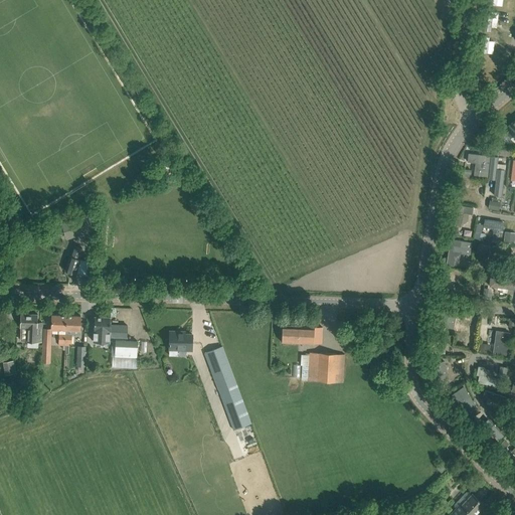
[(485,9),(483,30),(491,31),(491,27),(493,12),(493,10),(485,9)]
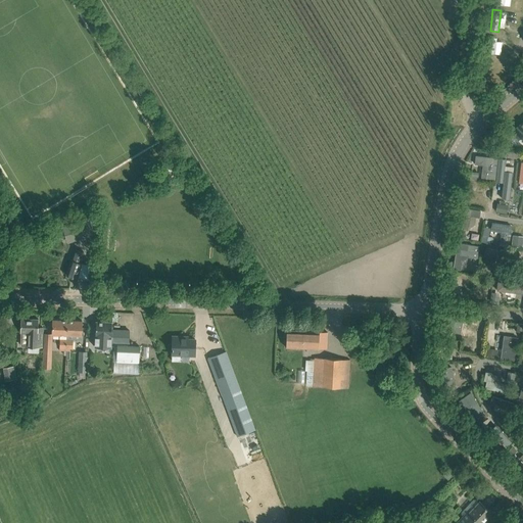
[(489,37),(486,53),(494,54),(496,42),(496,38),(489,37)]
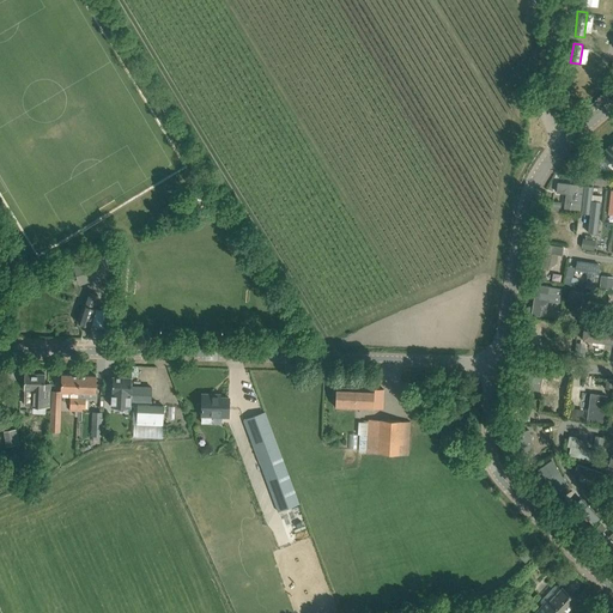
[(612,86),(612,55),(612,59),(610,62),(602,74),(612,86)]
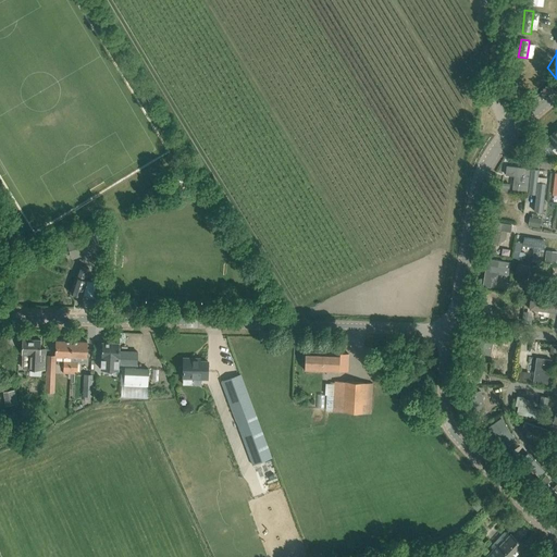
[(556,130),(545,139),(547,141),(545,144),(544,147),(544,150),(547,155),(552,156),(555,155),(556,152),(556,130)]
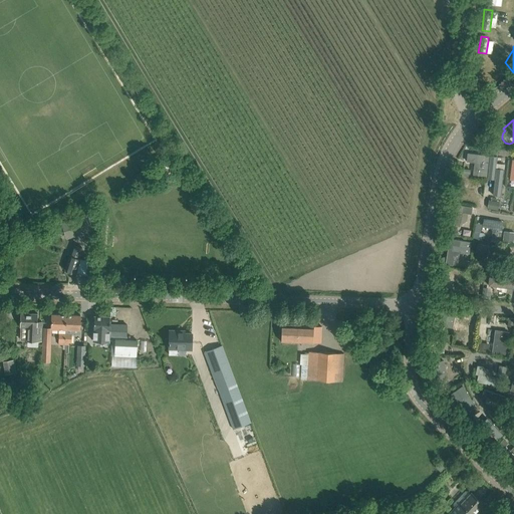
[(468,153),(467,162),(474,163),(479,163),(478,169),(474,168),(473,175),(486,176),(488,156),(468,153)]
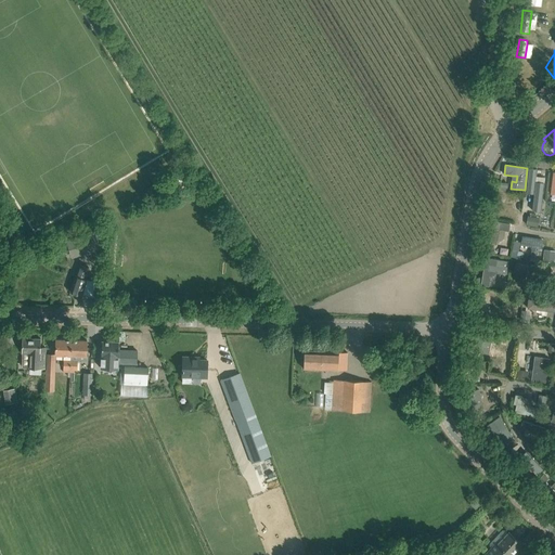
[(529,169),(526,193),(534,194),(532,210),(541,211),(544,183),(536,182),(536,177),(537,170),(529,169)]
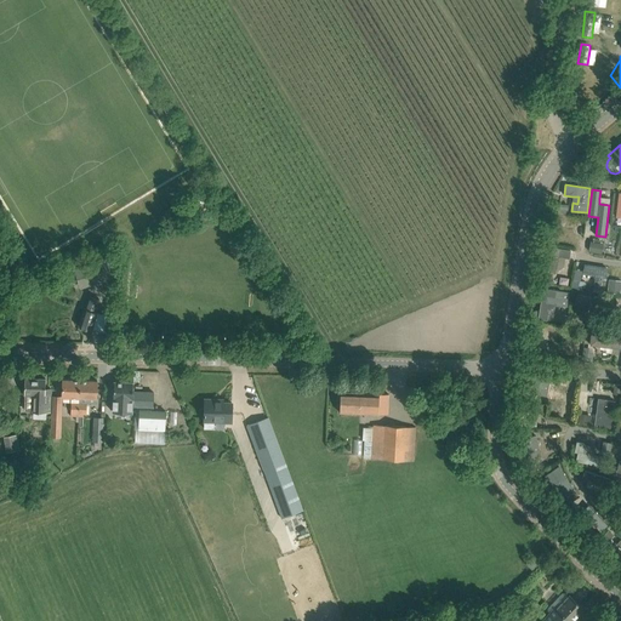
[(591,241),(588,251),(598,252),(600,244),(598,243),(599,239),(593,238),(592,241),(591,241)]
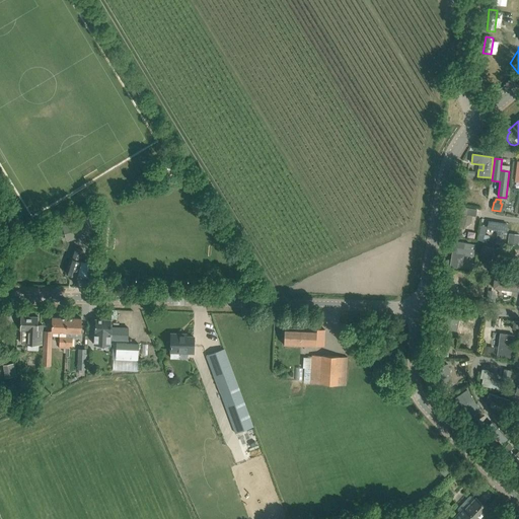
[(462,207),(458,227),(464,229),(464,224),(466,214),(472,216),(475,216),(476,210),(472,209),(462,207)]
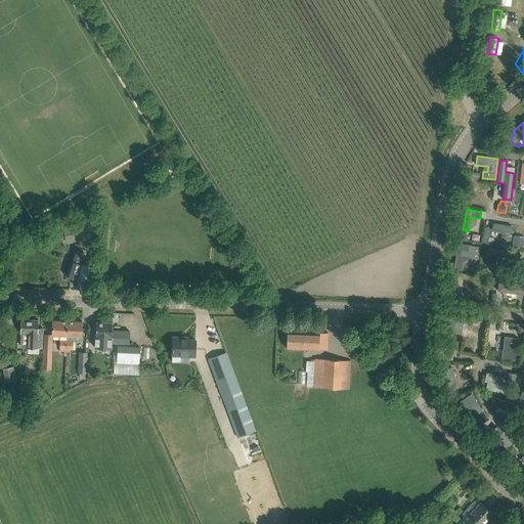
[(70,231),(73,242),(94,234),(90,219),(63,227),(68,226),(70,231)]
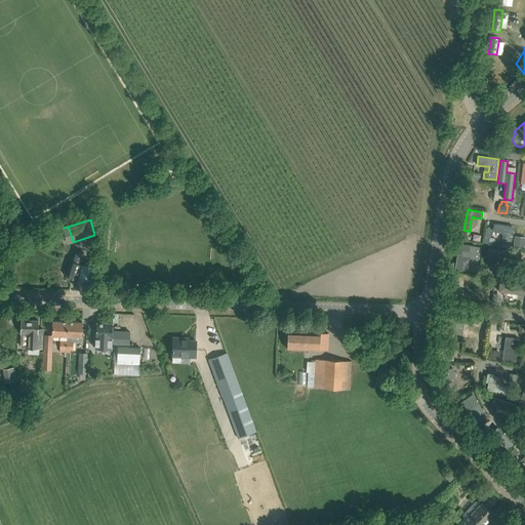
[(494,224),(493,230),(503,232),(501,245),(511,247),(513,233),(512,233),(513,227),(494,224)]
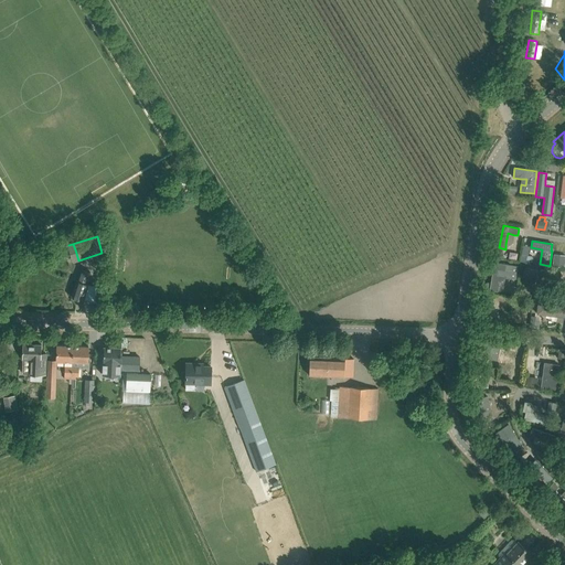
[(564,255),(554,255),(553,266),(564,267),(564,257),(564,255)]
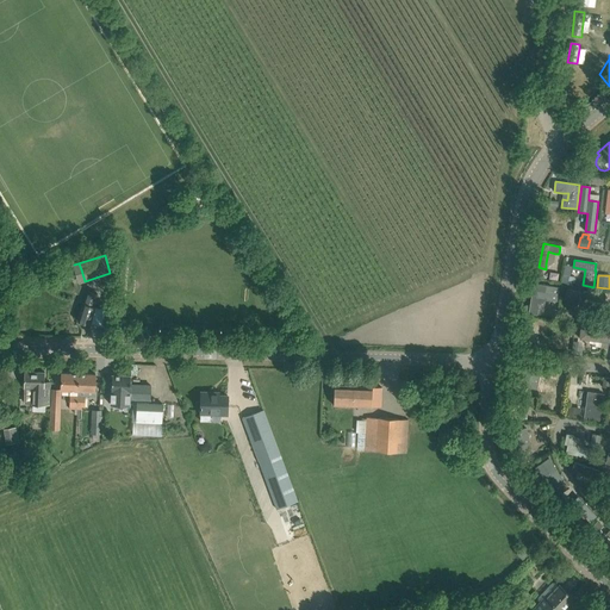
[(533,291),(528,313),(537,316),(537,312),(539,304),(541,304),(545,302),(545,299),(556,302),(560,287),(534,284),(533,291)]
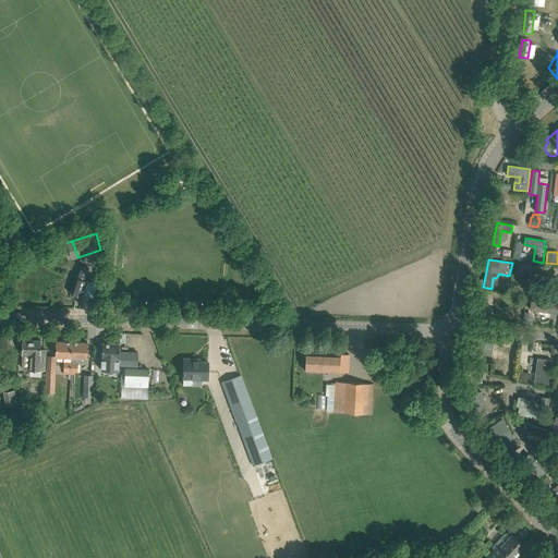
[(519,265),(518,273),(538,276),(540,268),(519,265)]
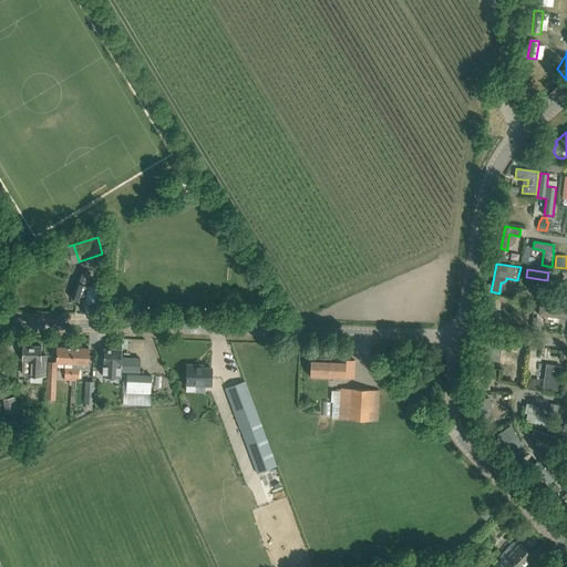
[(81,270),(75,288),(72,299),(83,302),(89,286),(86,285),(91,274),(81,270)]
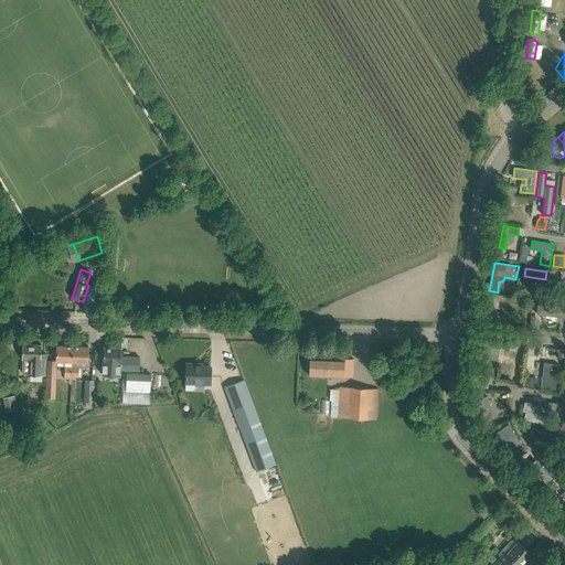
[(555,270),(551,289),(557,290),(562,272),(555,270)]
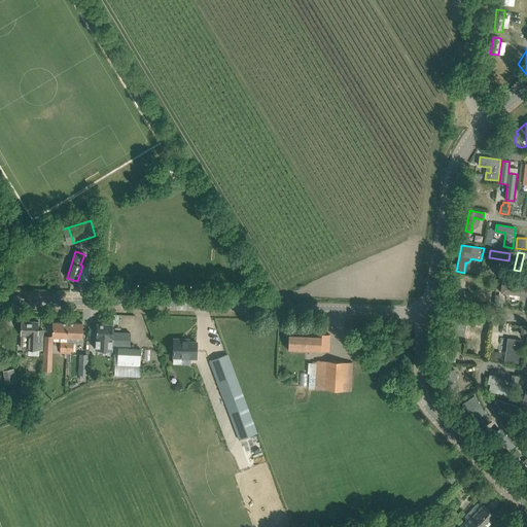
[(501,284),(500,292),(510,293),(520,294),(519,300),(525,301),(526,295),(526,287),(501,284)]
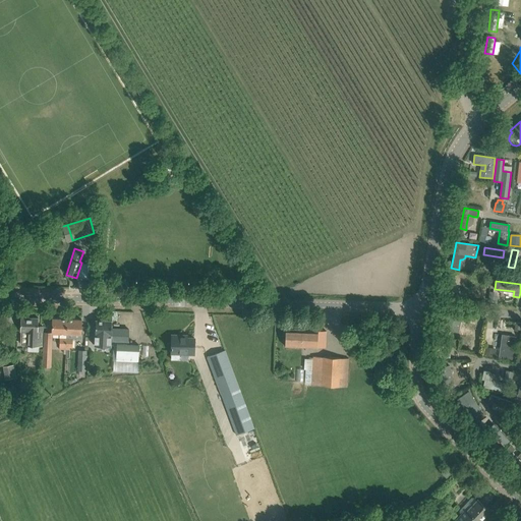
[(442,315),(440,325),(445,326),(444,329),(458,332),(461,317),(447,314),(447,316),(442,315)]
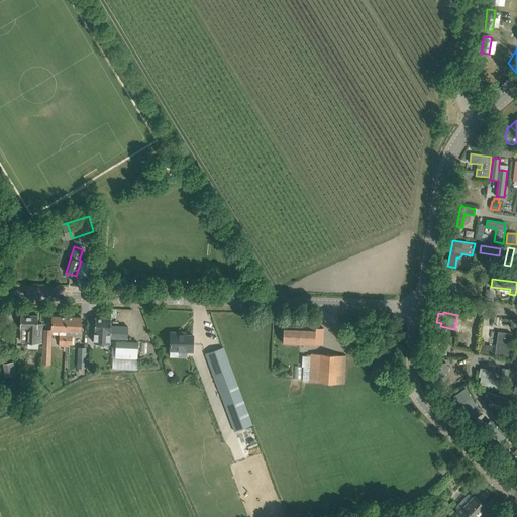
[(20,341),(27,341),(27,343),(41,343),(42,324),(37,324),(37,315),(20,315),(20,328),(21,328),(20,341)]
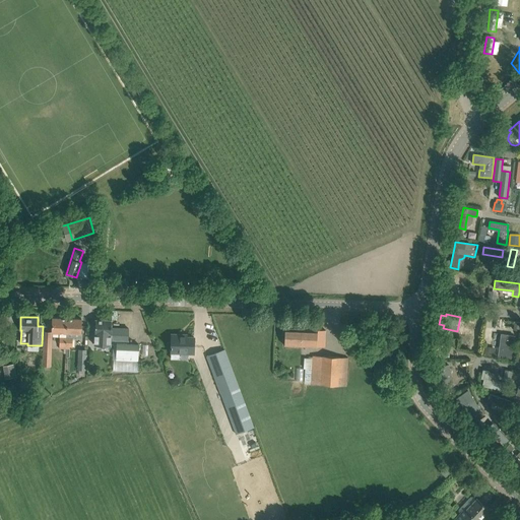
[(59,345),(66,346),(67,319),(52,318),(52,332),(59,332),(59,345)]
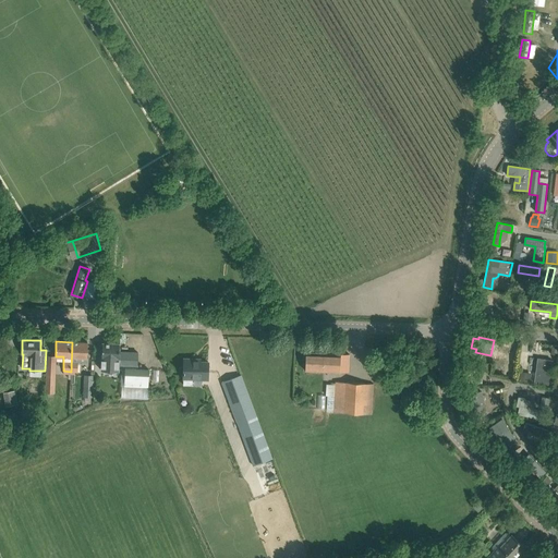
[(72,342),(71,372),(74,372),(77,372),(77,358),(86,358),(87,342),(72,342)]
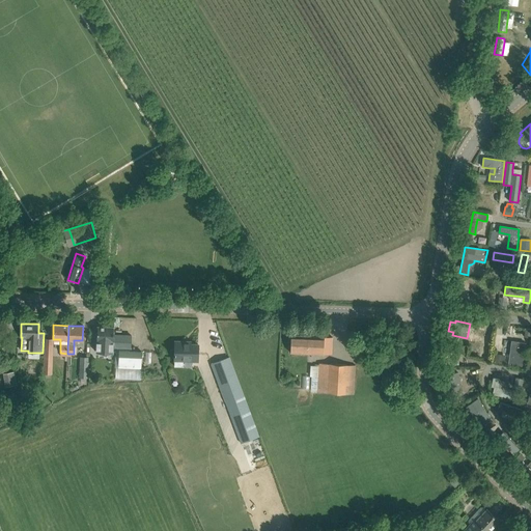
[(114,327),(98,327),(96,352),(112,353),(113,346),(130,347),(131,336),(113,336),(114,327)]
